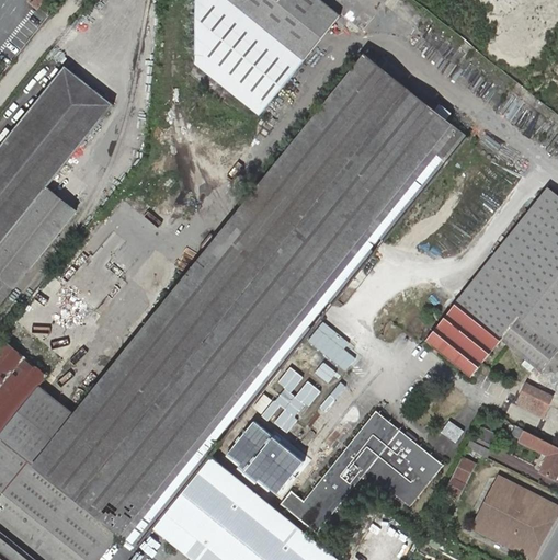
[(33,9),(38,0),(22,0),(33,9)]
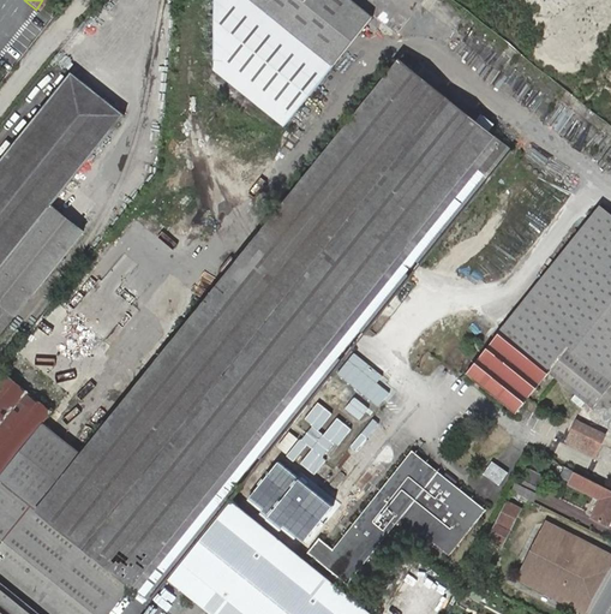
[(211,0),(211,67),(228,81),(282,125),(306,97),(333,64),(370,16),(349,0),(211,0)]
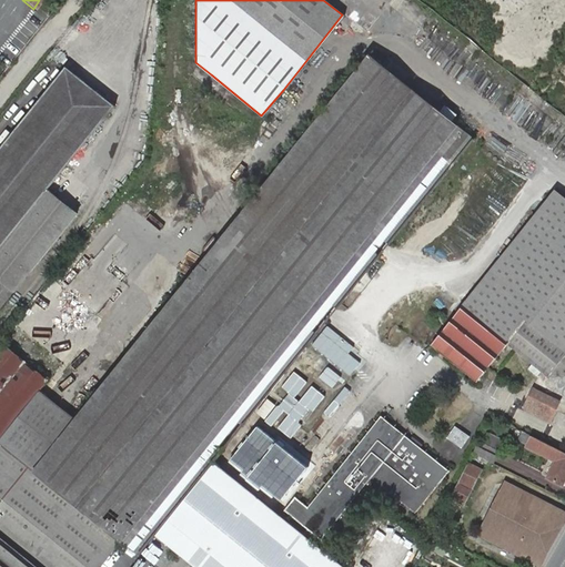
[(366,56),(283,158),(232,221),(213,245),(73,418),(44,395),(54,382),(48,376),(46,378),(0,342),(0,444),(118,539),(119,540),(135,554),(152,533),(210,461),(211,461),(212,458),(219,449),(313,333),(298,320),(312,301),(444,135),(457,147),(466,137),(451,124),(366,56)]
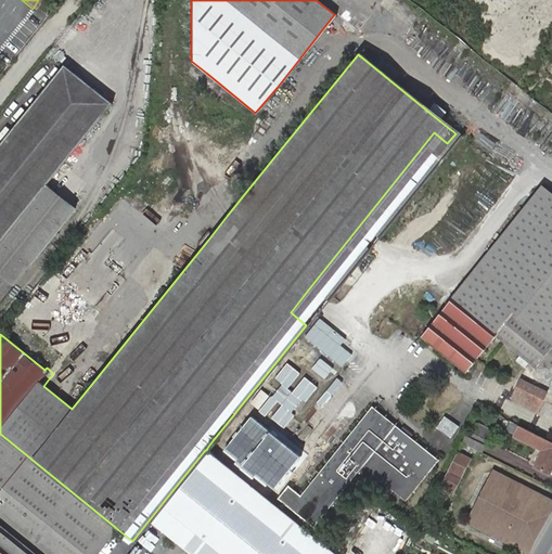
[(62,64),(0,141),(0,296),(11,283),(73,206),(45,183),(110,102),(62,64)]
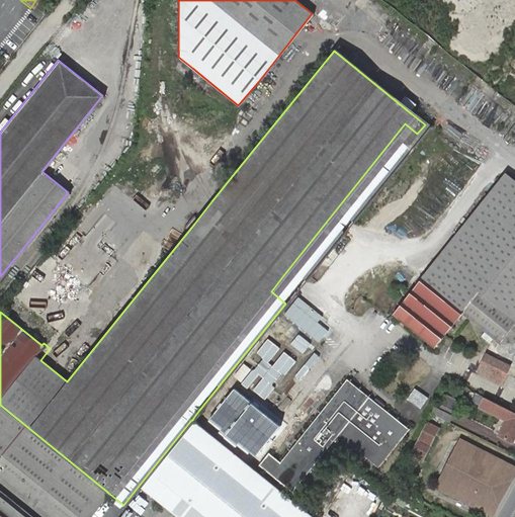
[(405,123),(284,274),(271,291),(285,304),(299,286),(343,233),(352,221),(412,146),(405,140),(410,133),(418,139),(417,134),(405,123)]
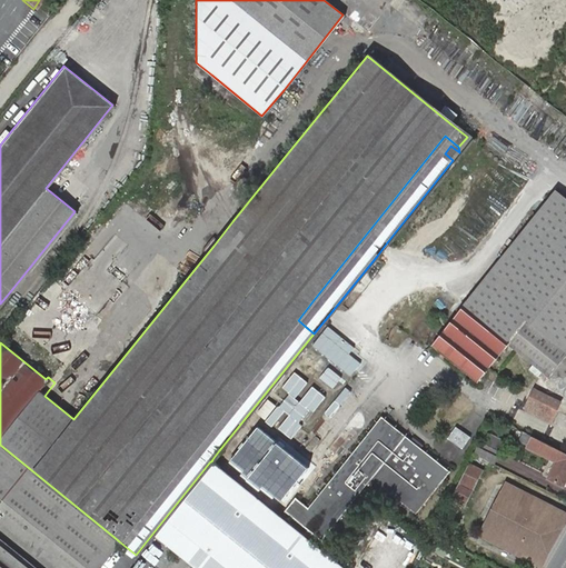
[(445,153),(453,160),(459,152),(450,146),(445,153)]
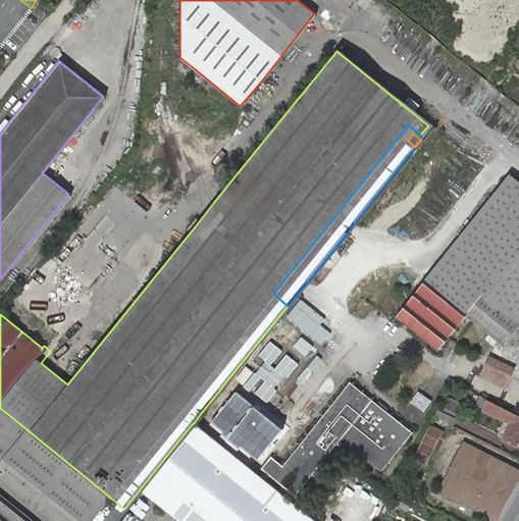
[(518,184),(506,172),(393,314),(400,320),(405,324),(434,348),(435,347),(437,344),(463,314),(499,344),(518,323),(518,184)]
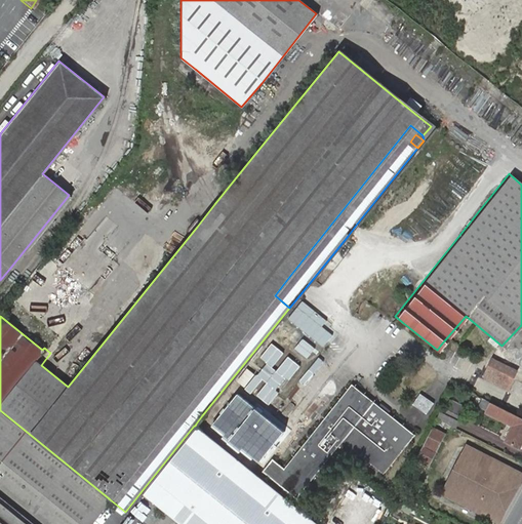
[(299,298),(284,317),(320,346),(329,333),(319,325),(324,319),(299,298)]
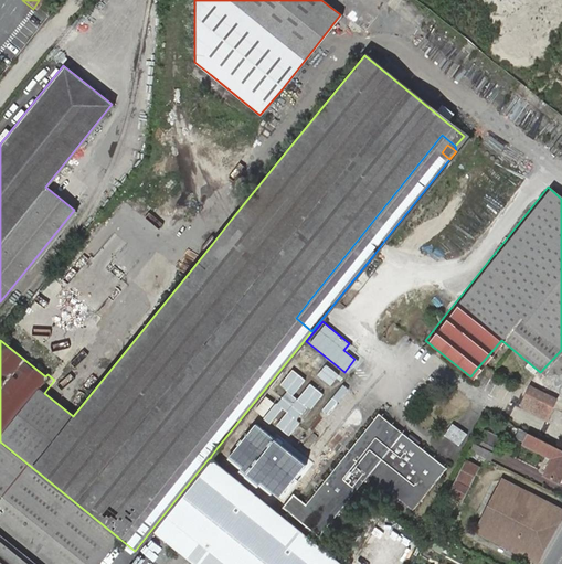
[(274,402),(261,417),(267,423),(279,407),(285,411),(274,425),(287,435),(297,422),(294,418),(305,406),(308,408),(320,393),(307,383),(295,398),(290,394),(303,379),(289,369),(277,384),(285,390),(274,403),(274,402)]
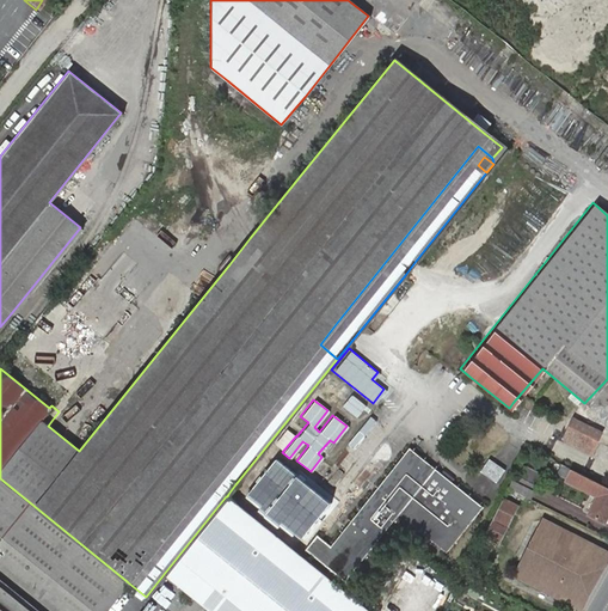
[(588,452),(599,432),(570,419),(560,439),(588,452)]
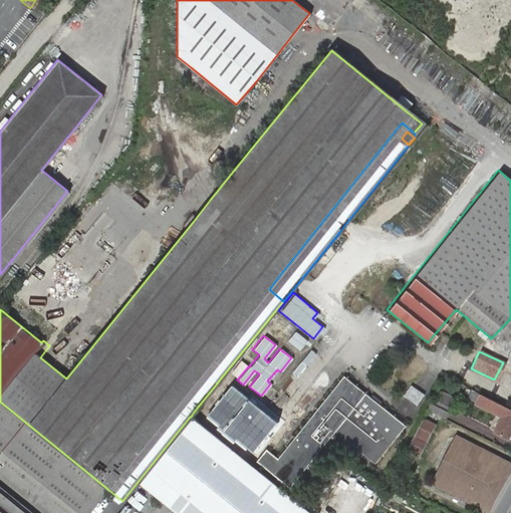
[(264,448),(255,460),(288,488),(333,432),(373,463),(404,426),(387,412),(350,382),(341,375),(276,458),(264,448)]
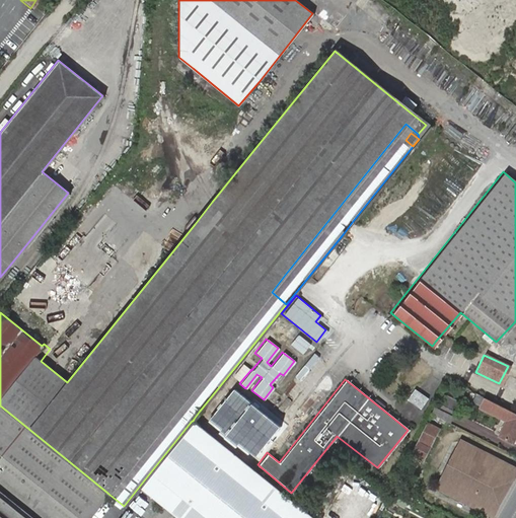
[(515,414),(483,397),(477,407),(504,420),(497,435),(511,442),(515,431),(515,414)]
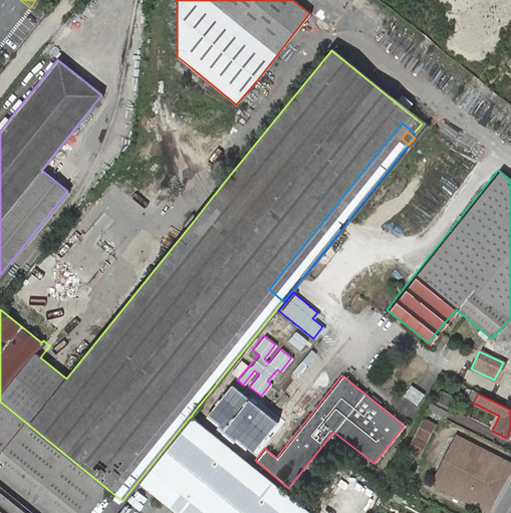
[(444,418),(451,403),(438,396),(433,405),(429,402),(425,409),(444,419),(444,418)]
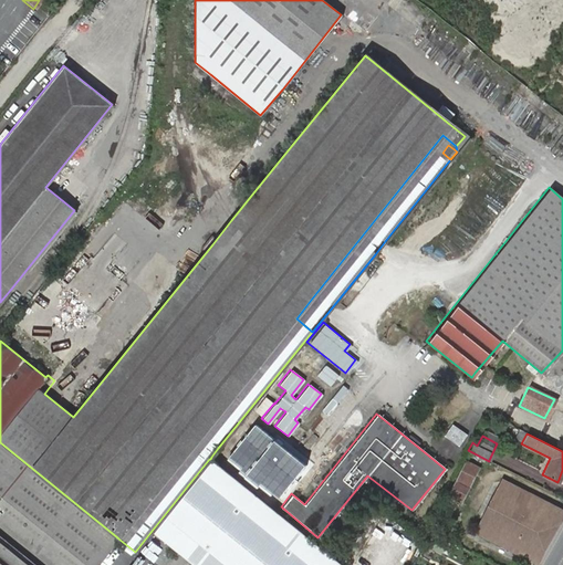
[(0,564),(95,564),(117,537),(0,442),(0,564)]
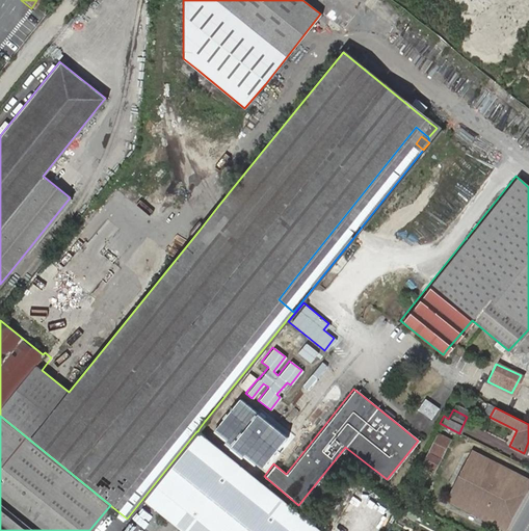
[(211,426),(205,421),(199,429),(206,433),(211,426)]
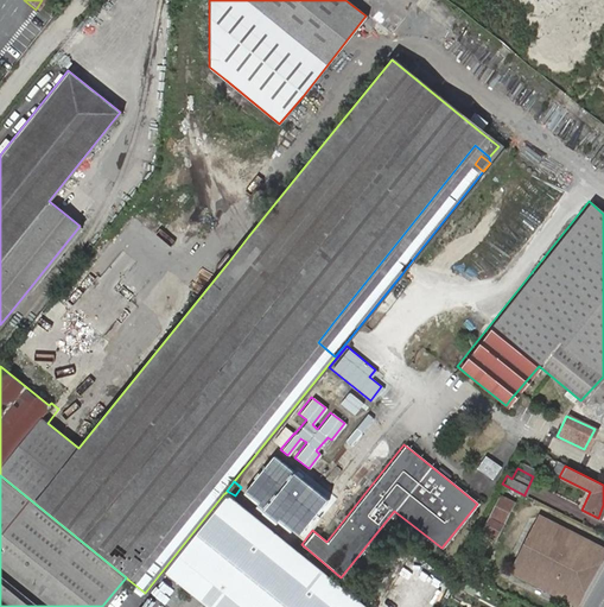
[(224,493),(163,570),(208,606),(364,606),(224,493)]
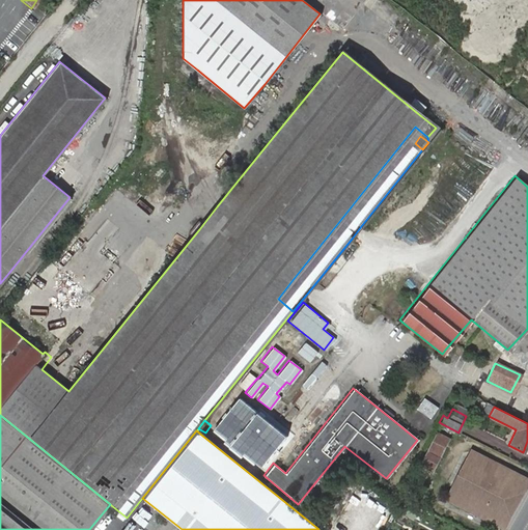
[(447,439),(435,433),(419,464),(429,469),(431,470),(447,439)]
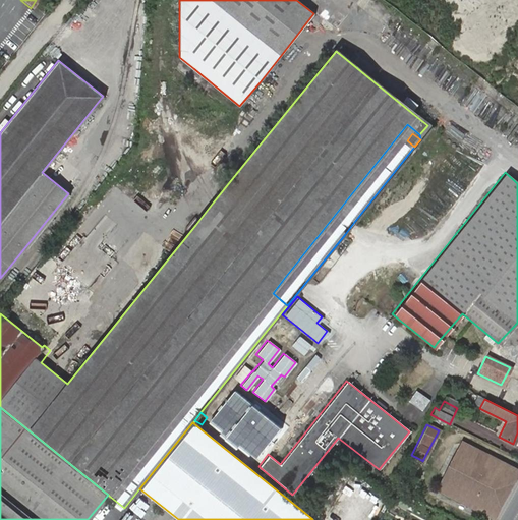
[(502,501),(517,473),(517,470),(517,469),(513,467),(512,468),(460,442),(436,489),(493,518),(494,518),(502,501)]
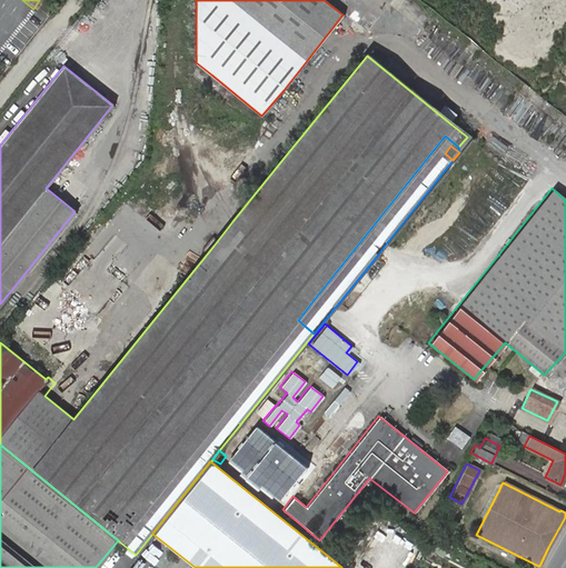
[(449,497),(446,501),(458,508),(460,502),(449,497)]
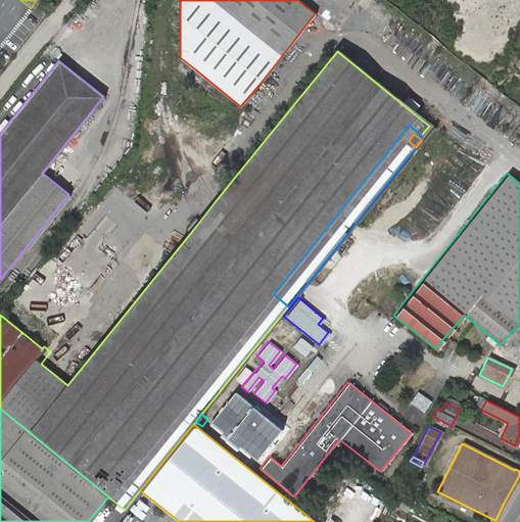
[(391,506),(387,513),(394,517),(398,510),(391,506)]
